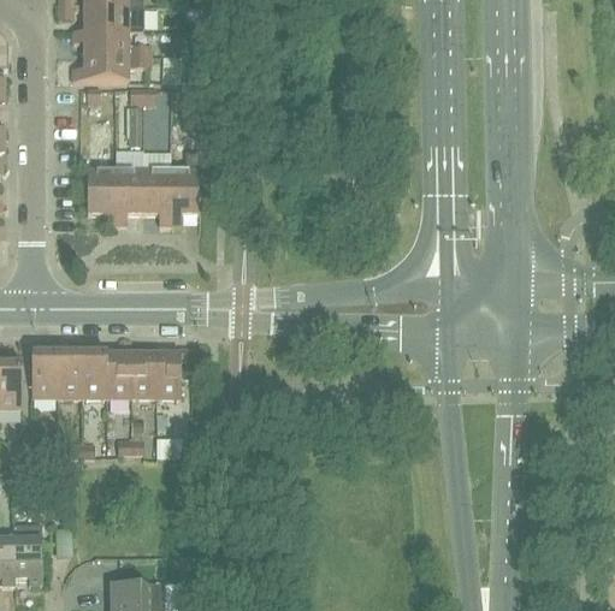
[(74,9),(59,9),(59,21),(74,21),(74,9)]
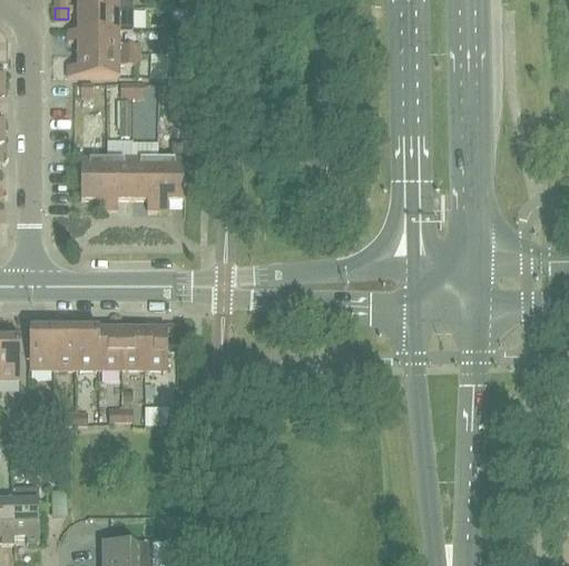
[(68,30),(120,30),(120,29),(134,29),(134,8),(79,8),(79,29),(68,29),(68,30)]
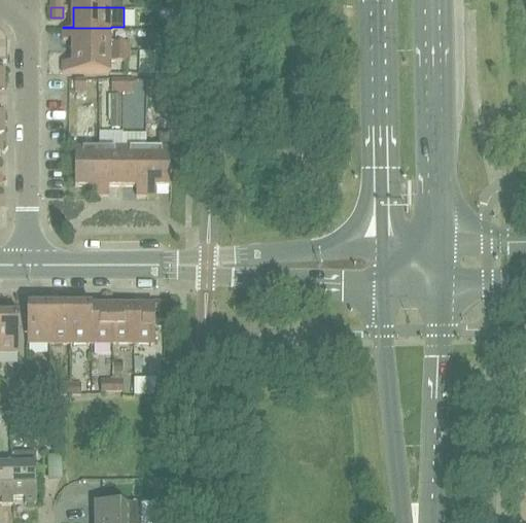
[(111,28),(63,28),(63,37),(73,37),(73,49),(131,49),(131,38),(111,38),(111,28)]
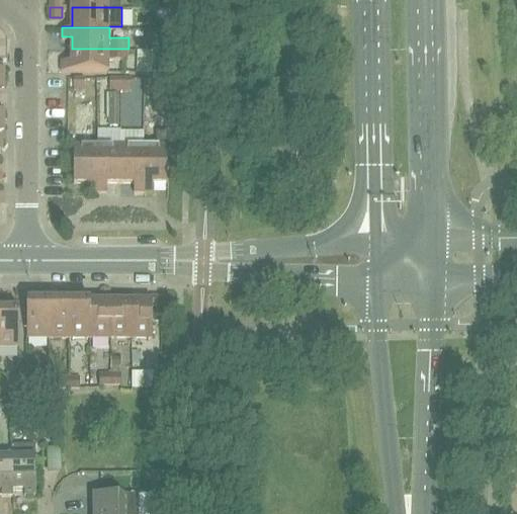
[(128,49),(72,49),(72,59),(62,59),(62,69),(109,69),(109,57),(128,57),(128,49)]
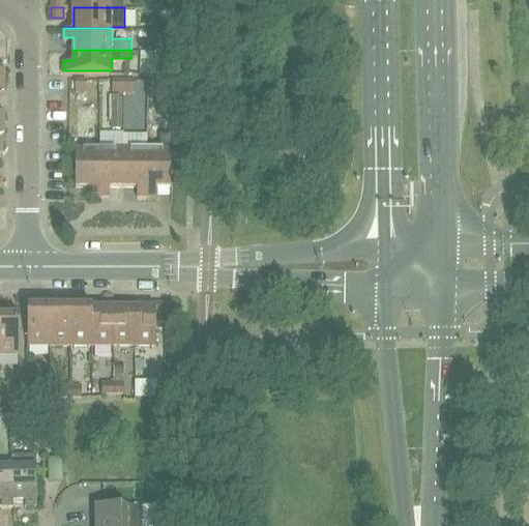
[(155,71),(168,71),(169,51),(156,50),(155,71)]
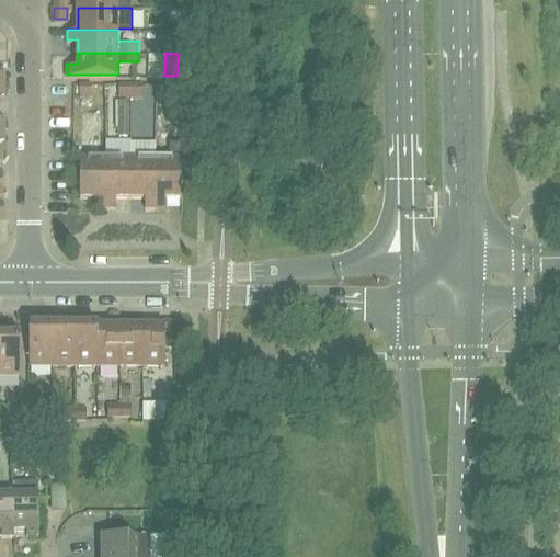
[(92,95),(92,81),(80,81),(80,95),(92,95)]
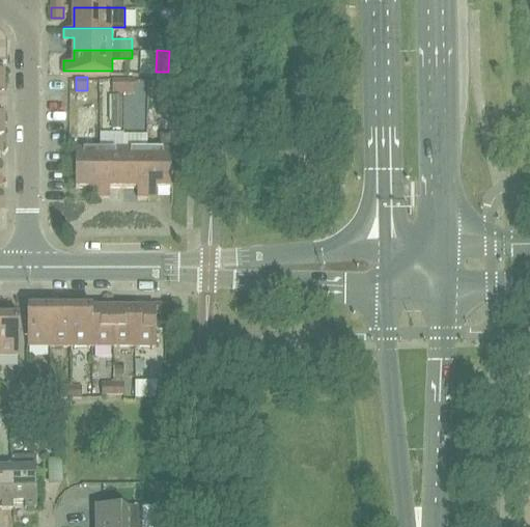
[(124,90),(124,77),(112,77),(112,90),(124,90)]
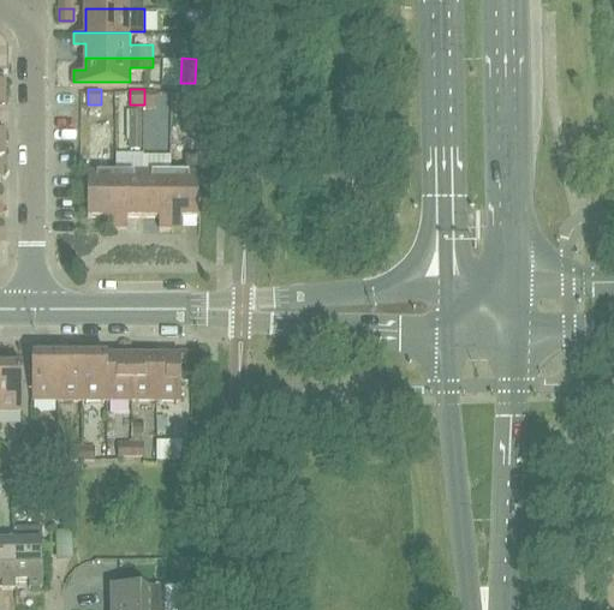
[(158,105),(156,89),(144,89),(144,105),(158,105)]
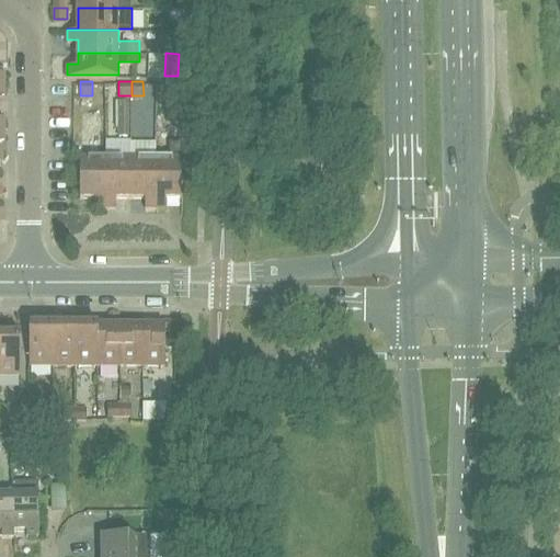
[(181,81),(170,81),(170,95),(182,95),(181,81)]
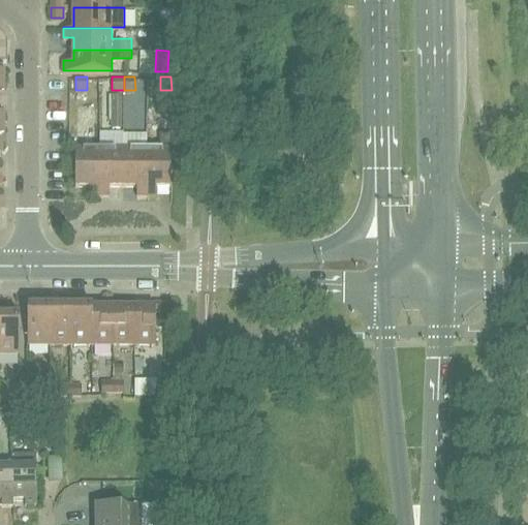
[(159,147),(147,147),(147,193),(157,194),(157,185),(171,185),(171,131),(159,131),(159,147)]
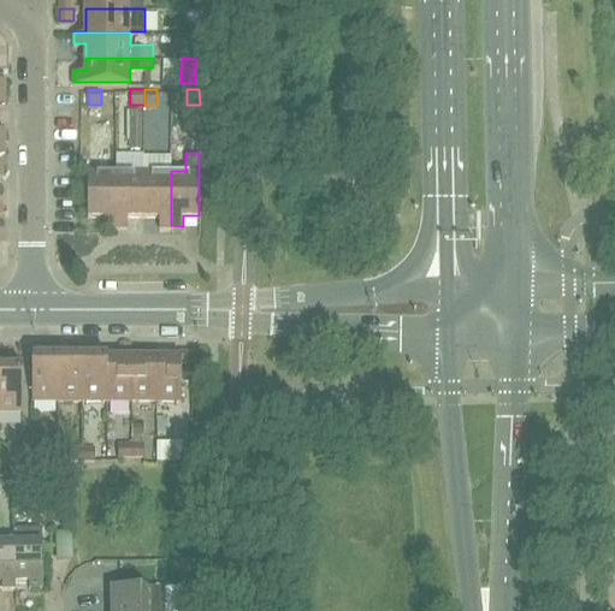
[(116,225),(117,170),(88,170),(88,214),(105,214),(105,225),(116,225)]
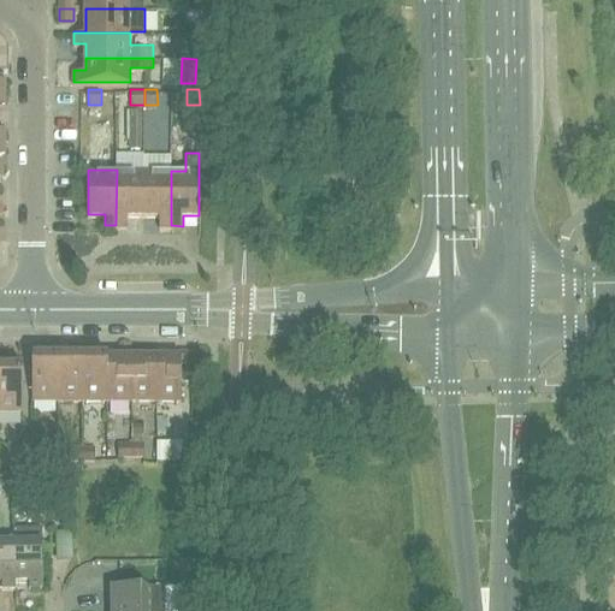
[(143,170),(117,170),(116,225),(126,225),(126,215),(143,215),(143,170)]
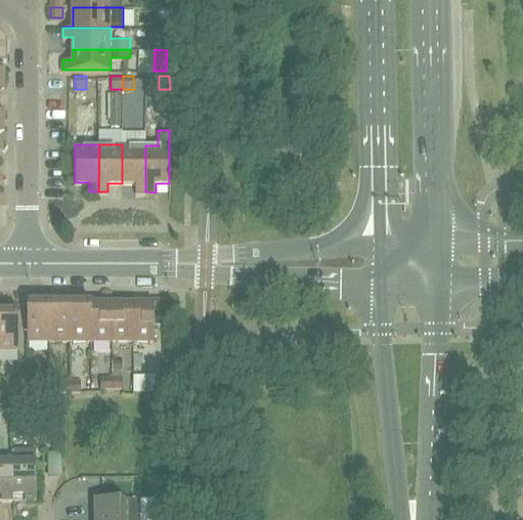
[(122,144),(122,183),(135,183),(135,191),(145,191),(145,145),(122,144)]
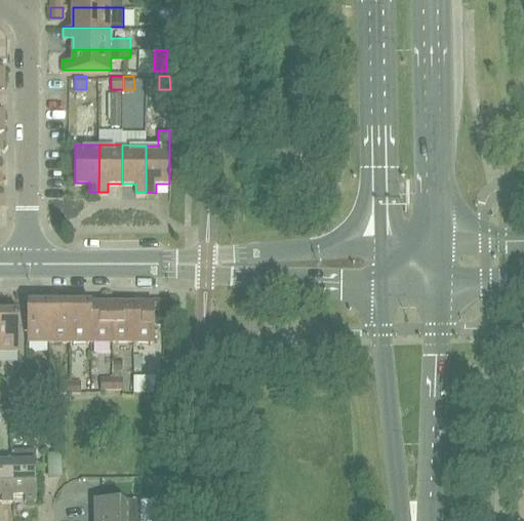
[(164,309),(164,297),(153,297),(153,302),(133,302),(133,339),(155,339),(155,309),(164,309)]
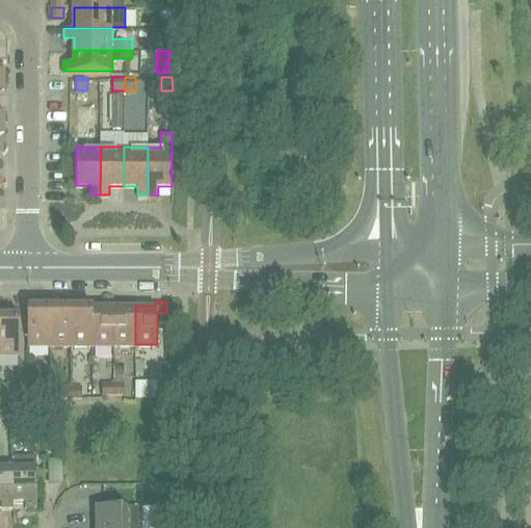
[(49,344),(50,306),(28,306),(28,344),(49,344)]
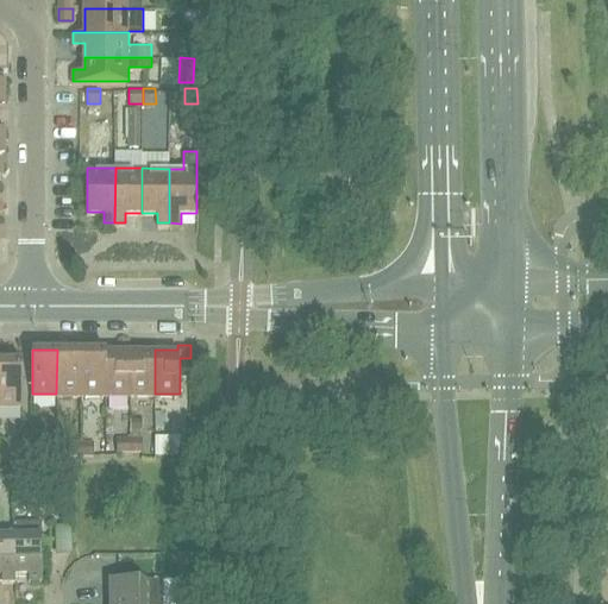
[(57,350),(56,394),(81,394),(81,350),(57,350)]
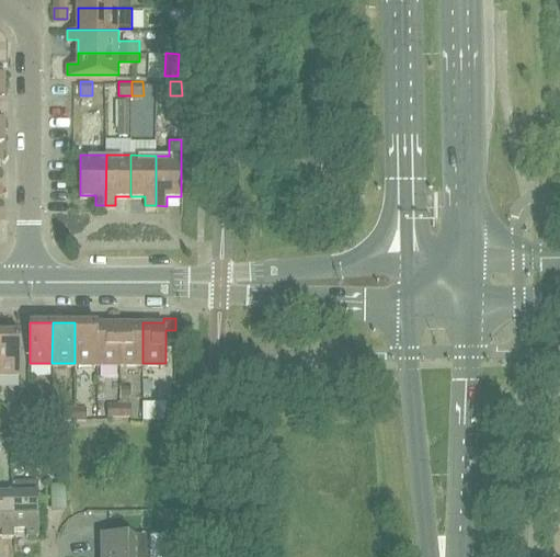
[(75,322),(75,363),(98,363),(98,322),(75,322)]
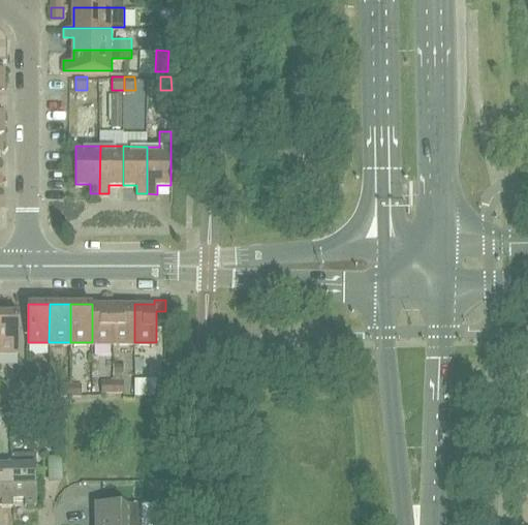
[(92,304),(92,342),(113,342),(113,304),(92,304)]
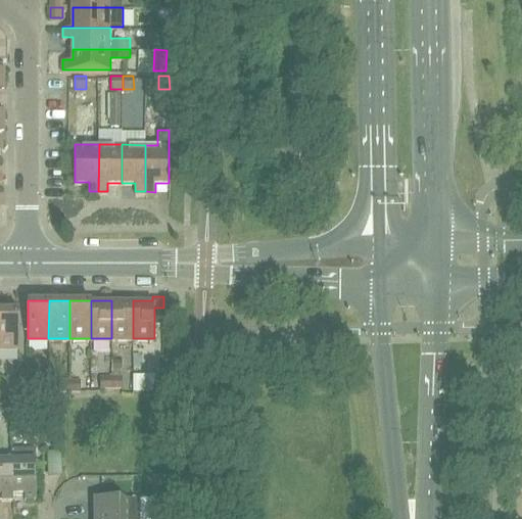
[(111,300),(111,338),(133,338),(133,300),(111,300)]
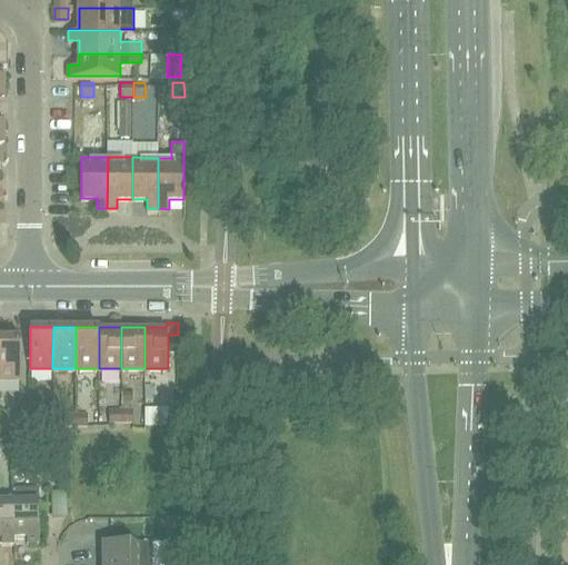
[(0,377),(20,378),(21,337),(0,337),(0,377)]
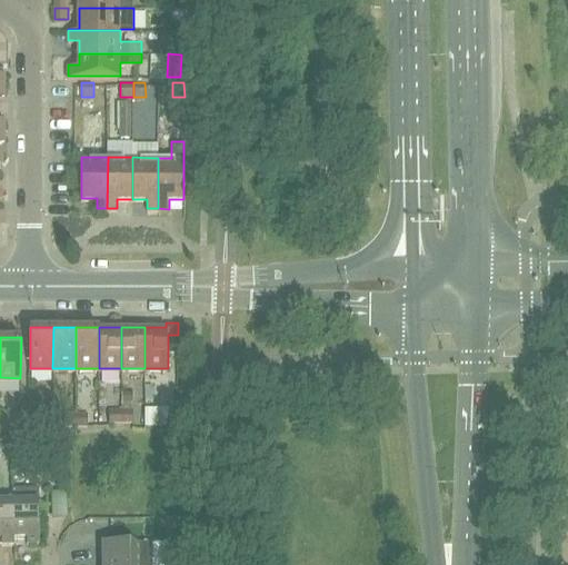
[(121,420),(121,406),(109,406),(109,420),(121,420)]
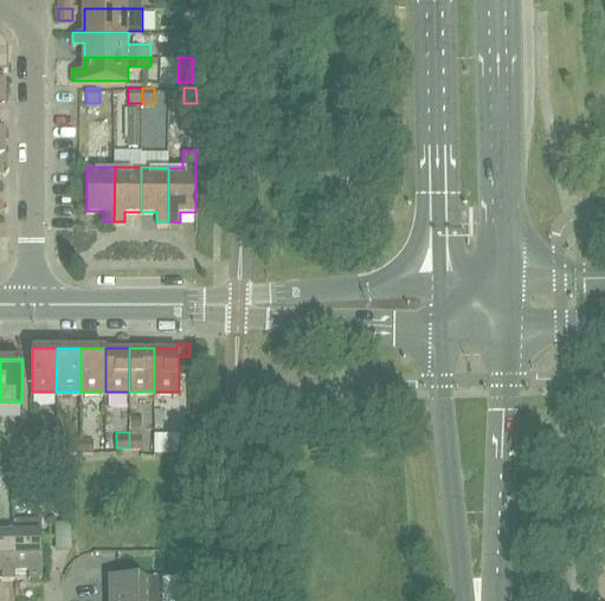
[(129,432),(129,447),(142,447),(142,432),(129,432)]
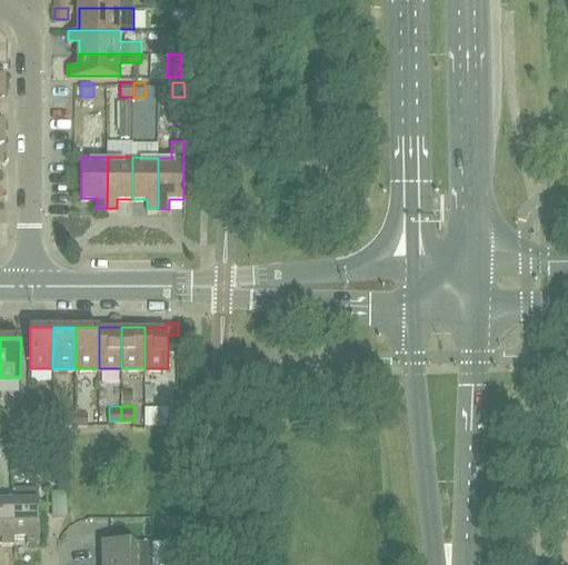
[(178,425),(178,407),(166,407),(166,425),(178,425)]
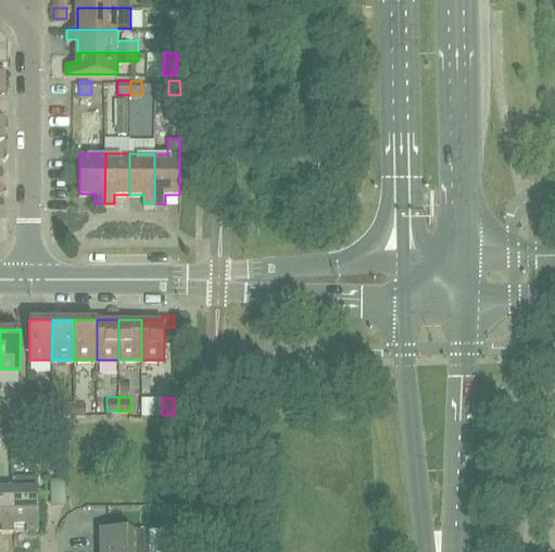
[(74,415),(74,400),(61,400),(61,415),(74,415)]
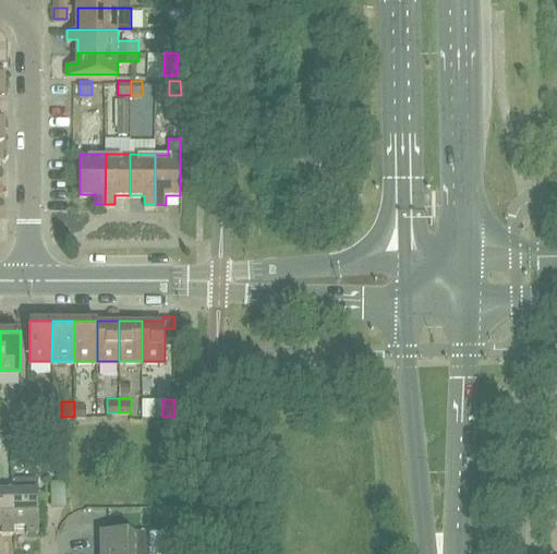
[(74,401),(74,417),(86,417),(86,401),(74,401)]
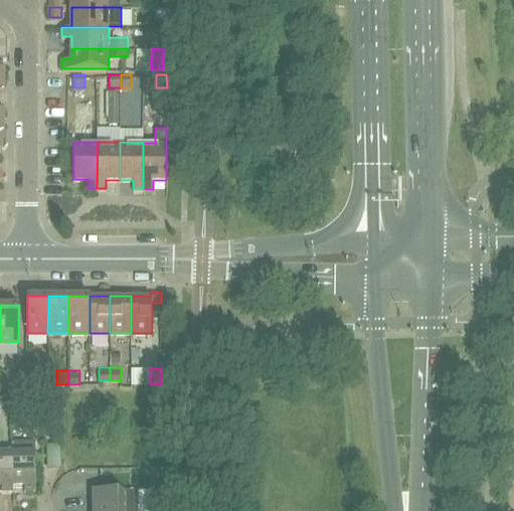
[(26,386),(37,386),(37,373),(26,373),(26,386)]
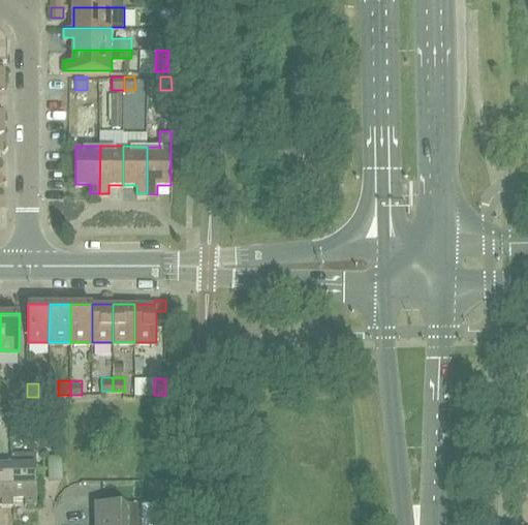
[(20,400),(20,385),(8,385),(8,400),(20,400)]
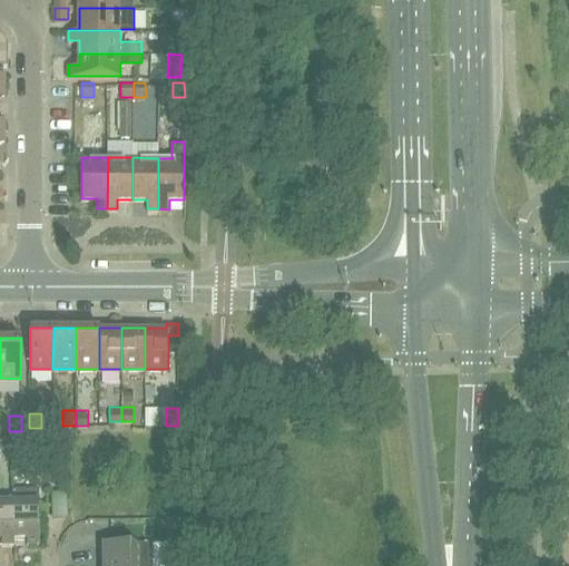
[(37,435),(23,436),(23,446),(38,445),(37,435)]
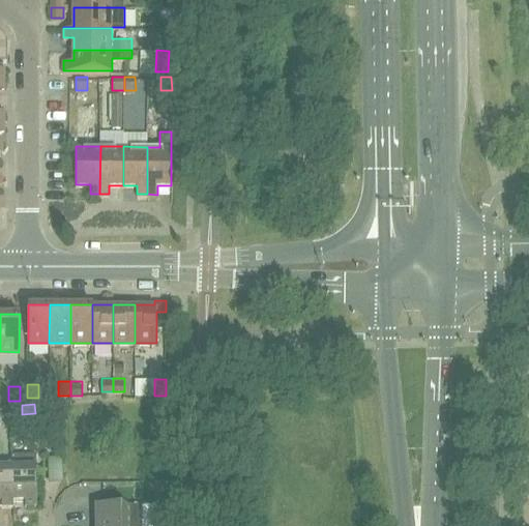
[(12,504),(12,451),(11,451),(11,464),(0,464),(0,499),(2,499),(2,505),(12,504)]
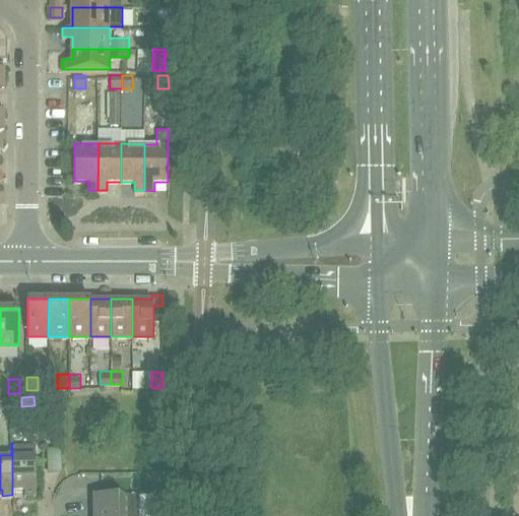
[(36,443),(12,443),(12,495),(13,495),(13,490),(25,490),(25,495),(37,495),(36,443)]
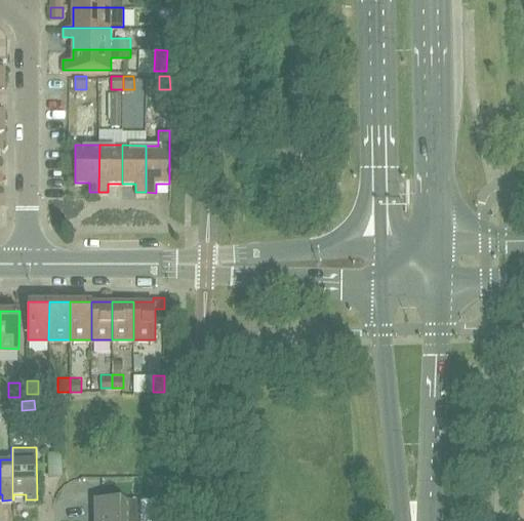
[(139,520),(139,498),(94,498),(94,520),(139,520)]
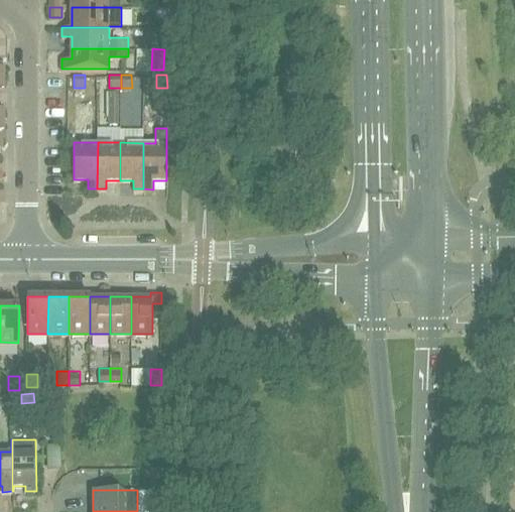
[(146,491),(147,511),(160,511),(159,490),(146,491)]
